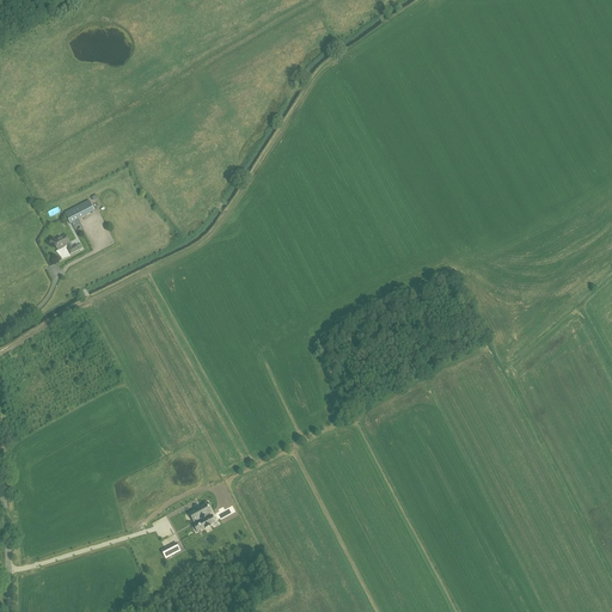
[(74,222),(78,220),(95,212),(90,201),(66,213),(71,224),(74,222)]
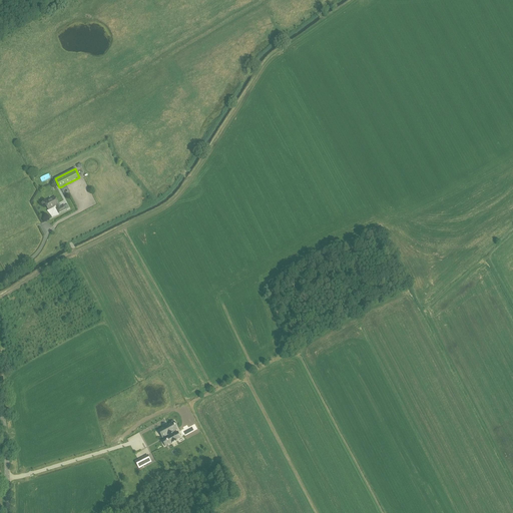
[(67,187),(61,189),(64,195),(69,192),(67,187)]
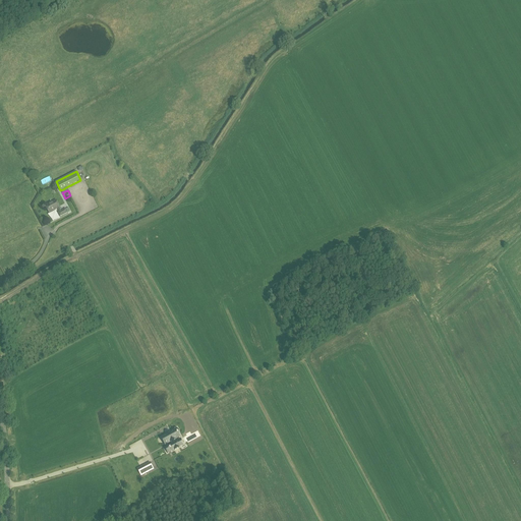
[(65,209),(62,211),(56,199),(46,206),(50,213),(58,209),(59,212),(58,212),(60,217),(68,213),(67,212),(65,209)]
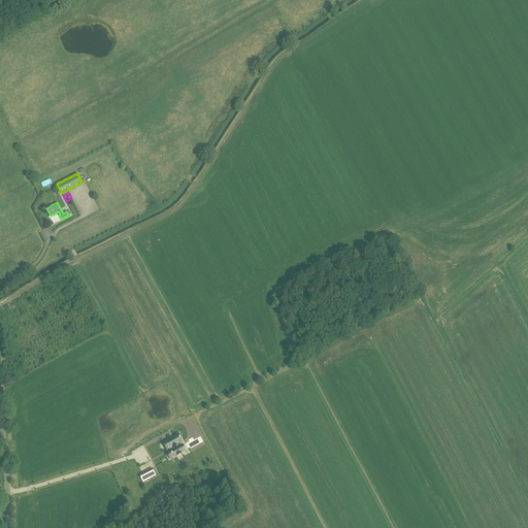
[(168,440),(164,442),(168,450),(172,448),(173,450),(169,452),(169,453),(170,452),(171,454),(172,455),(173,457),(176,456),(182,454),(182,453),(185,451),(182,446),(178,448),(177,446),(183,442),(180,439),(180,438),(179,438),(178,435),(173,437),(172,437),(168,439),(168,440)]
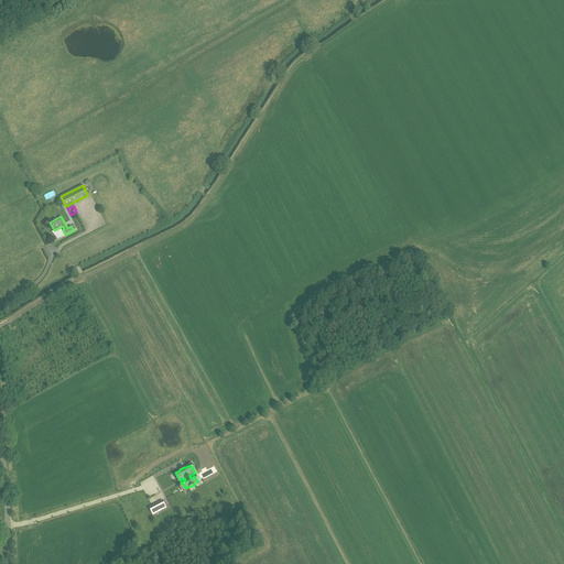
[(156,505),(149,508),(153,516),(160,511),(156,505)]
